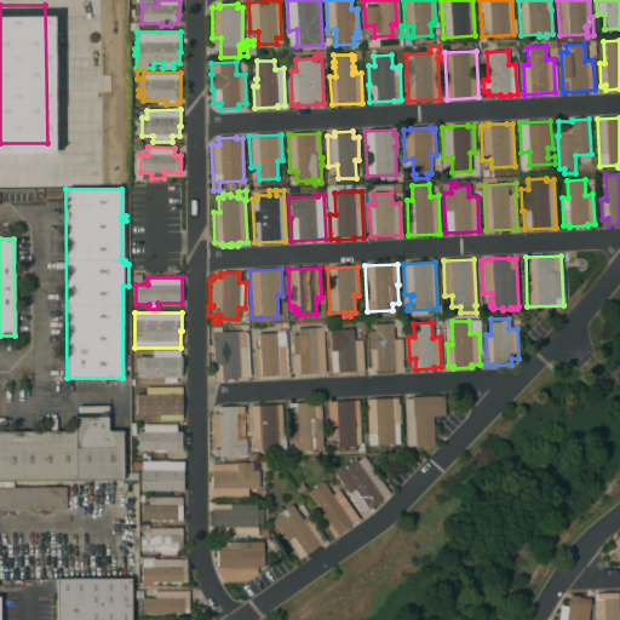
[(402,369),(394,369),(395,371),(377,372),(377,371),(371,371),(369,350),(368,350),(368,332),(374,331),(374,323),(392,323),(392,339),(401,339),(402,369)]
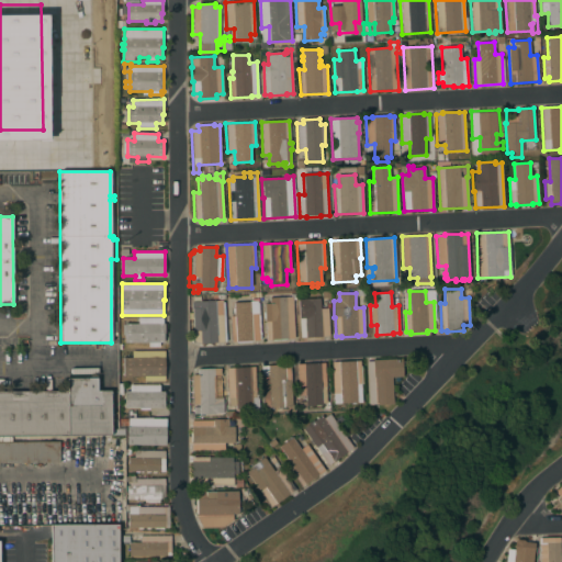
[(266,340),(265,318),(263,318),(263,312),(265,312),(265,304),(269,304),(269,298),(291,296),(291,294),(295,294),(295,300),(293,300),(294,339),(266,340)]
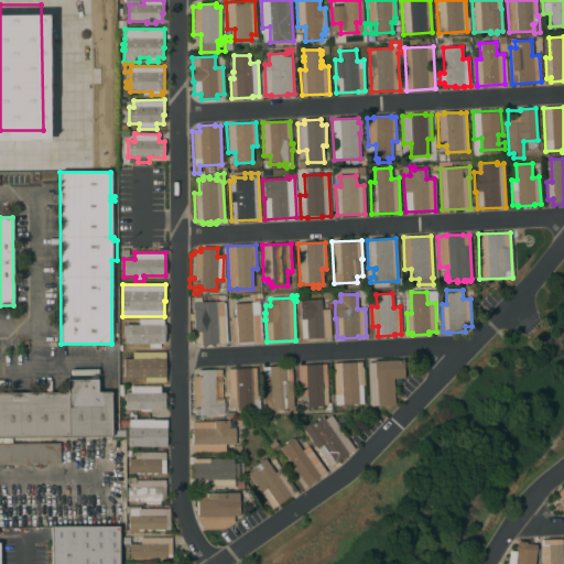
[(331,337),(323,337),(323,338),(322,338),(322,339),(308,340),(308,339),(306,339),(306,338),(302,338),(301,311),(305,311),(304,301),(321,300),(322,310),(329,310),(331,337)]
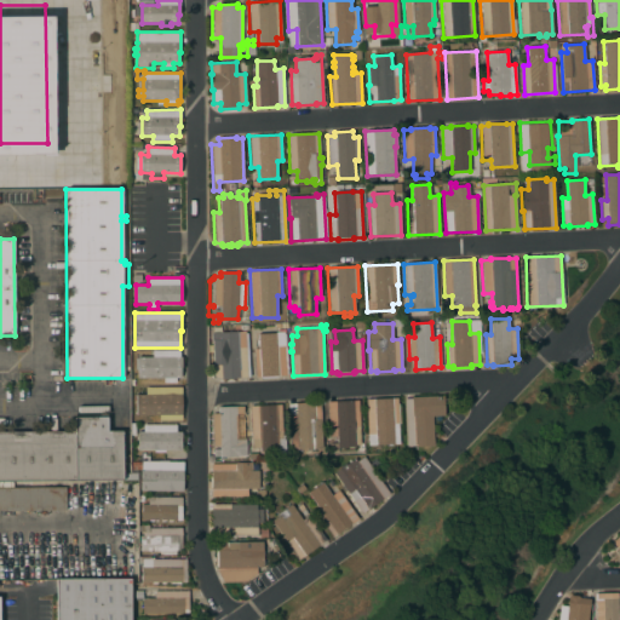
[(247,378),(220,379),(214,377),(212,333),(237,332),(245,332),(247,378)]
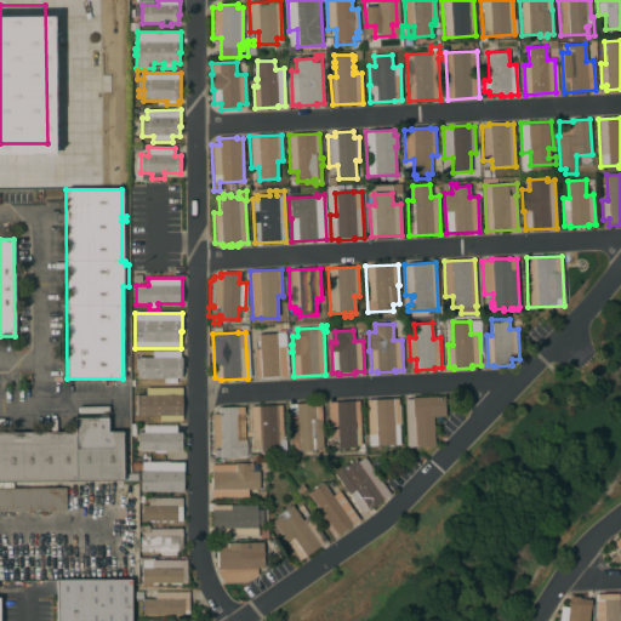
[(286,376),(256,379),(254,349),(260,349),(258,335),(277,334),(277,347),(285,346),(286,376)]
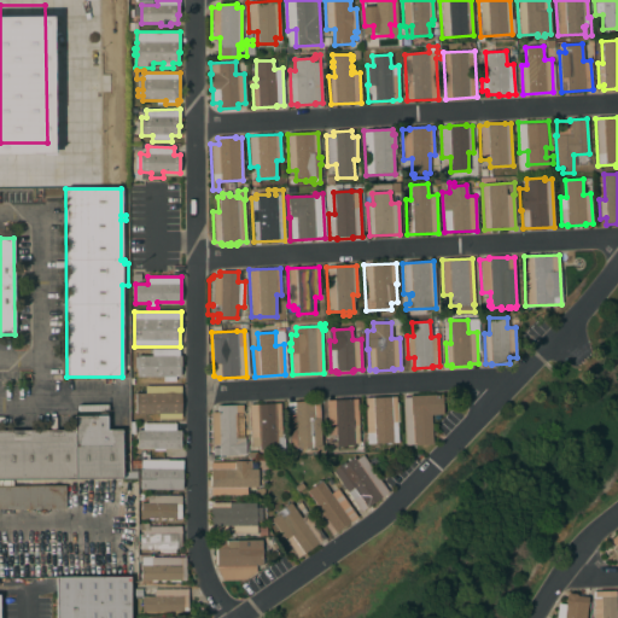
[(179,349),(179,356),(181,356),(181,366),(180,366),(180,377),(175,377),(175,382),(163,382),(163,377),(138,377),(138,368),(134,368),(134,357),(138,357),(138,356),(152,356),(152,349),(179,349)]
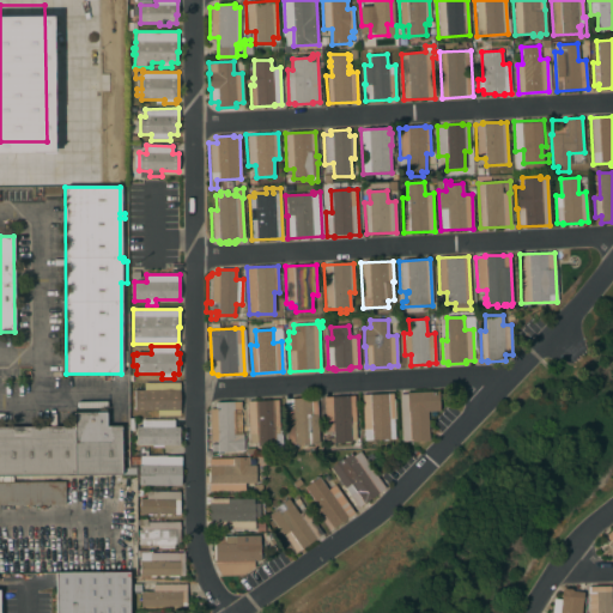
[(180,382),(180,416),(157,416),(157,411),(134,411),(134,390),(144,390),(144,383),(180,382)]
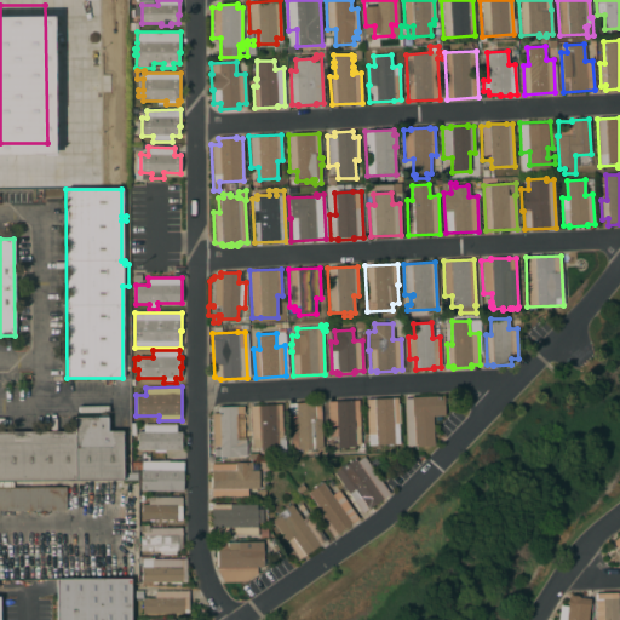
[(432,417),(434,446),(414,447),(414,446),(407,446),(405,400),(412,399),(412,397),(443,396),(445,415),(432,417)]
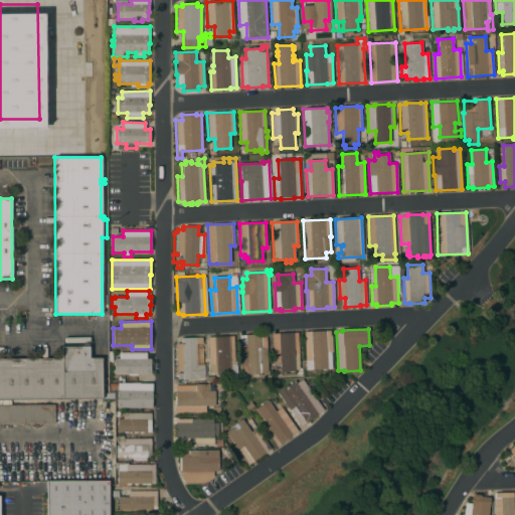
[(304,332),(330,330),(330,335),(331,335),(332,352),(331,352),(331,368),(325,369),(326,371),(321,371),(321,369),(306,370),(304,332)]
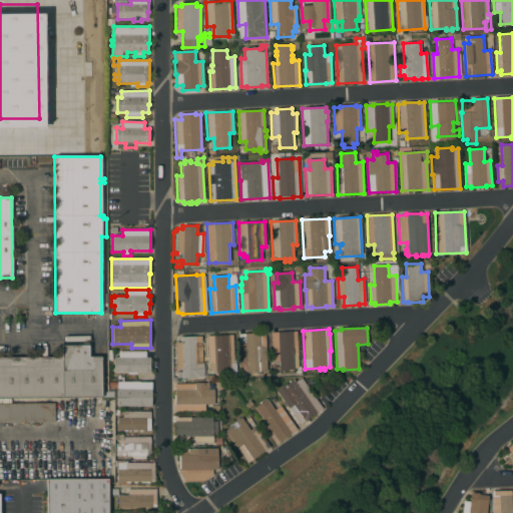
[(271,333),(297,332),(298,368),(294,368),(294,370),(280,371),(280,373),(273,373),(273,367),(279,367),(279,361),(272,361),(271,333)]
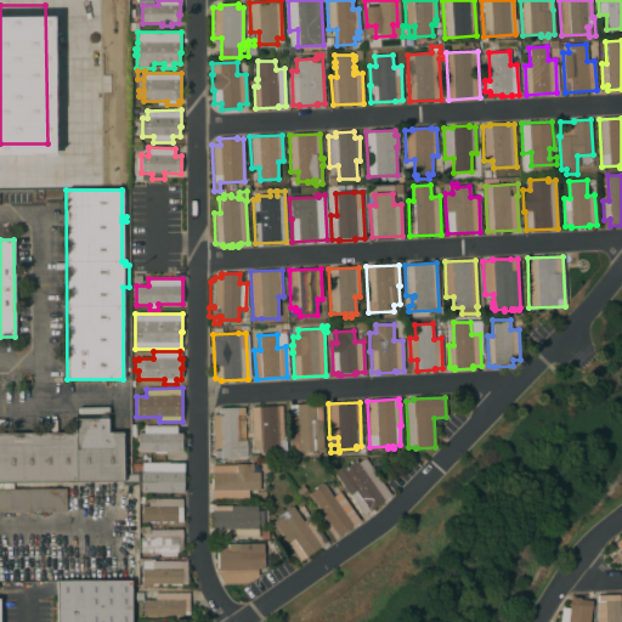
[(288,406),(321,403),(323,451),(317,451),(317,458),(309,458),(307,451),(292,452),(288,406)]
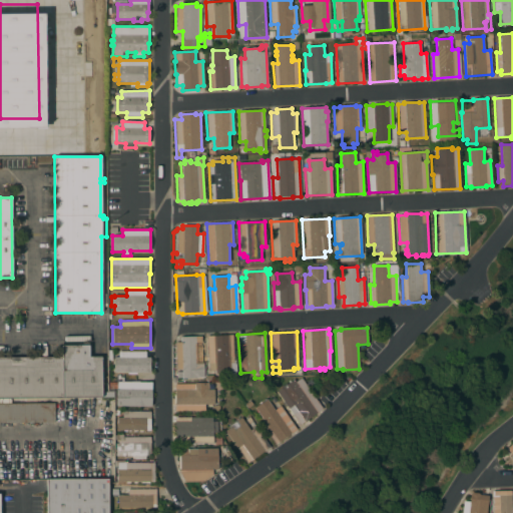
[(206,336),(232,335),(233,361),(235,360),(235,372),(237,372),(237,378),(229,378),(229,374),(215,374),(214,370),(208,371),(206,336)]
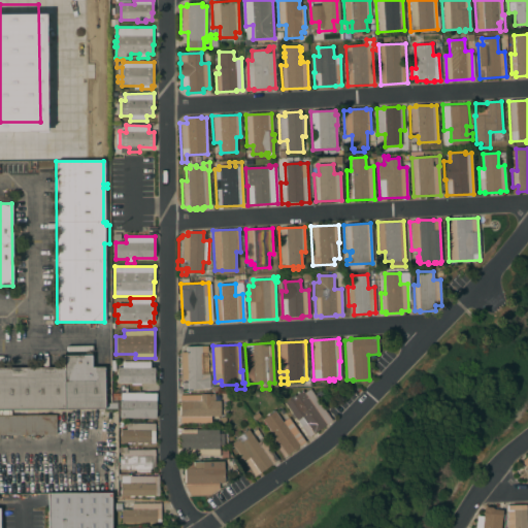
[(207,373),(209,373),(209,388),(202,388),(202,389),(187,390),(187,380),(180,380),(179,353),(186,352),(186,347),(207,345),(207,373)]
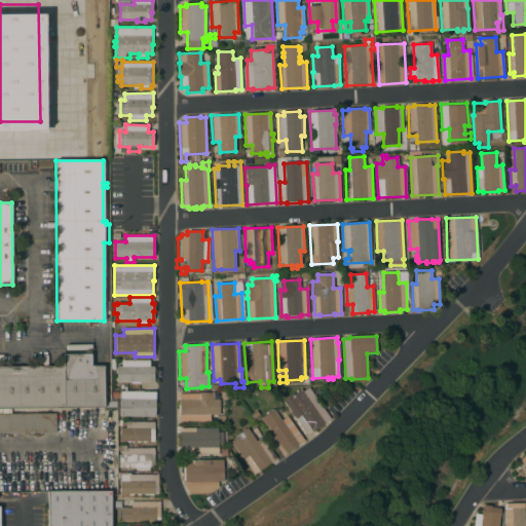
[(0,408),(0,367),(64,366),(64,353),(91,353),(91,366),(104,366),(104,392),(109,392),(109,405),(104,405),(104,407),(0,408)]
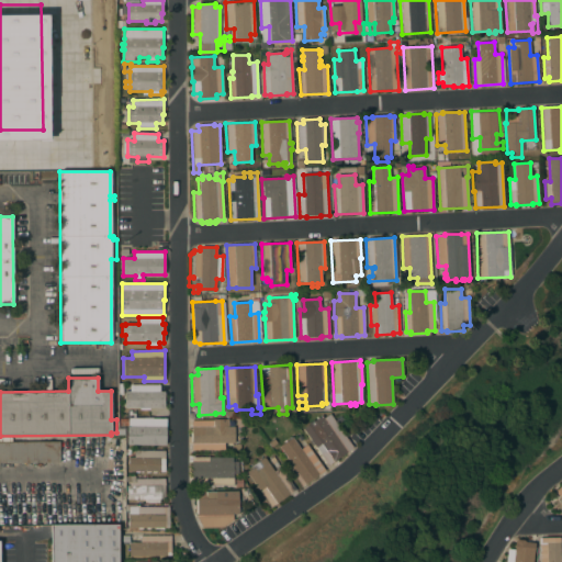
[(159,384),(159,391),(164,391),(164,407),(149,408),(149,409),(139,409),(139,408),(125,408),(125,392),(130,392),(130,385),(159,384)]
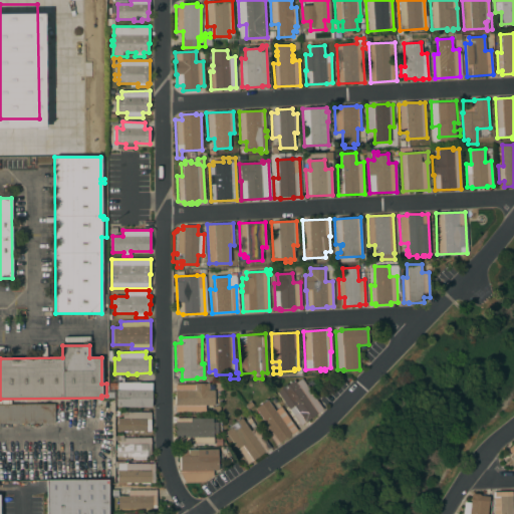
[(323,410),(300,426),(287,407),(285,408),(282,403),(284,402),(277,393),(283,389),(282,387),(287,383),(287,384),(294,380),(296,382),(301,378),(323,410)]
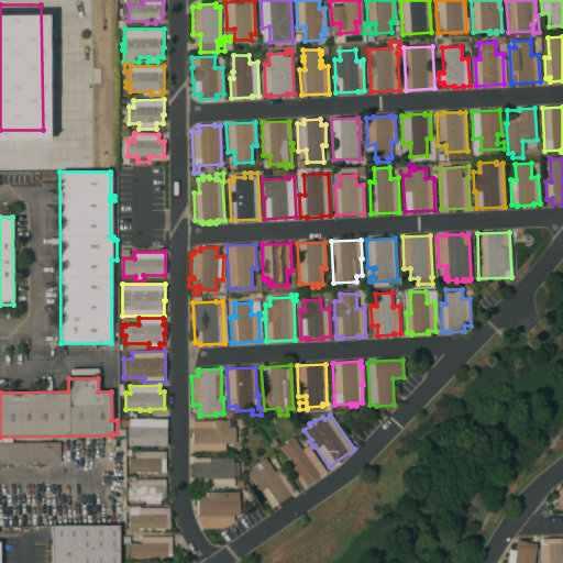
[(166,419),(166,446),(127,445),(128,427),(129,427),(129,419),(166,419)]
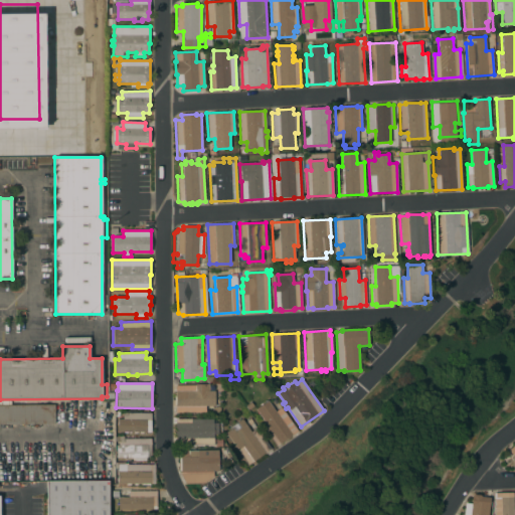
[(175,412),(175,385),(195,385),(195,384),(209,384),(209,391),(214,391),(214,406),(205,406),(205,412),(175,412)]
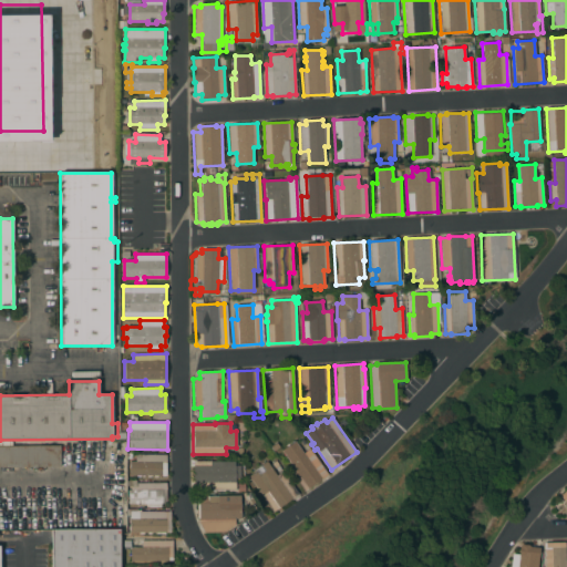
[(328,474),(305,491),(289,470),(294,467),(281,451),(295,441),(303,453),(309,449),(328,474)]
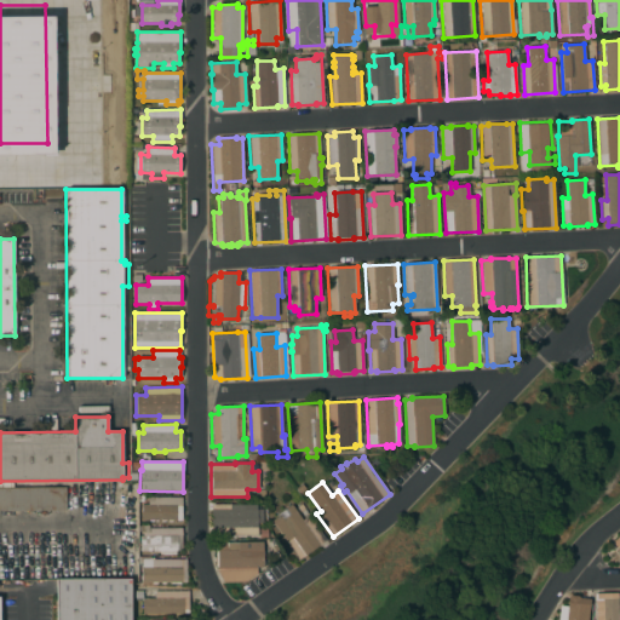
[(0,510),(0,487),(65,487),(65,510),(0,510)]
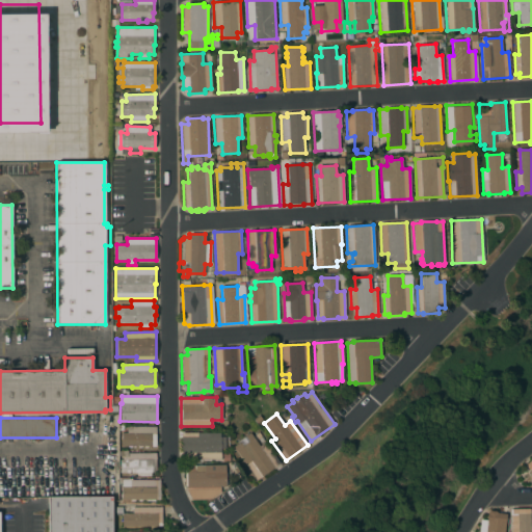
[(156,427),(156,447),(121,446),(121,433),(127,433),(127,426),(156,427)]
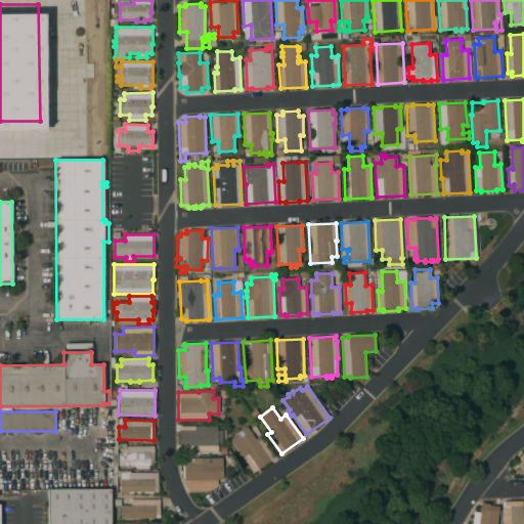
[(178,452),(178,426),(203,427),(203,430),(218,430),(217,452),(178,452)]
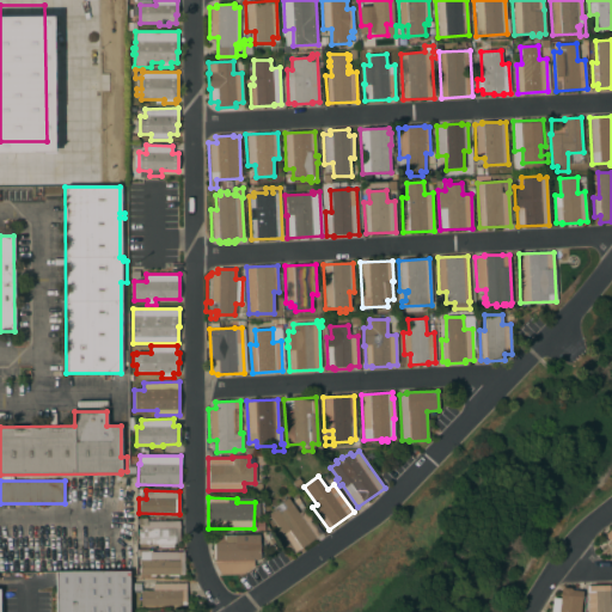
[(268,514),(274,509),(273,508),(287,497),(299,514),(303,510),(319,536),(294,552),(268,514)]
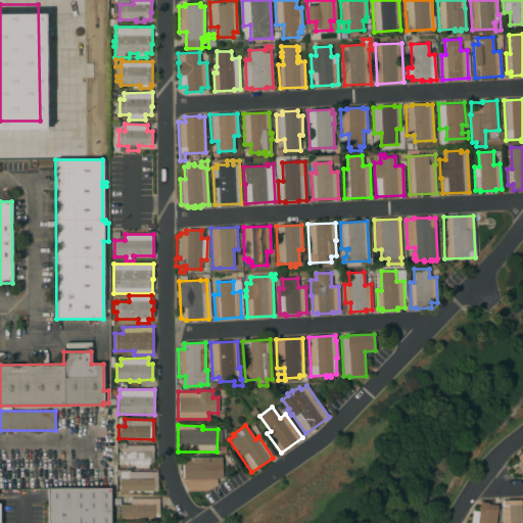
[(137,468),(137,465),(119,465),(119,453),(126,453),(126,448),(119,448),(119,443),(126,442),(126,445),(153,444),(153,465),(148,465),(148,468),(137,468)]
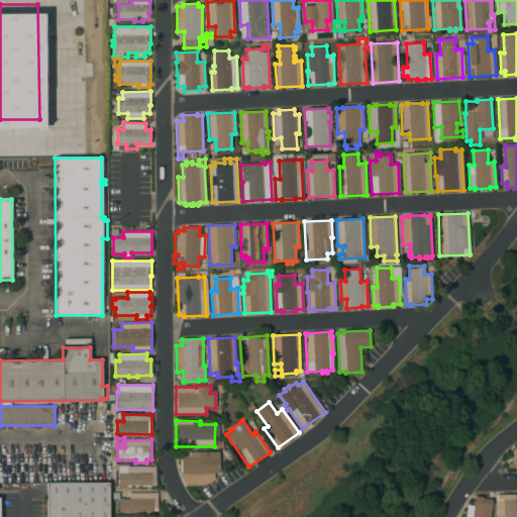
[(181,452),(219,451),(219,473),(214,473),(214,479),(204,486),(186,486),(181,476),(181,452)]
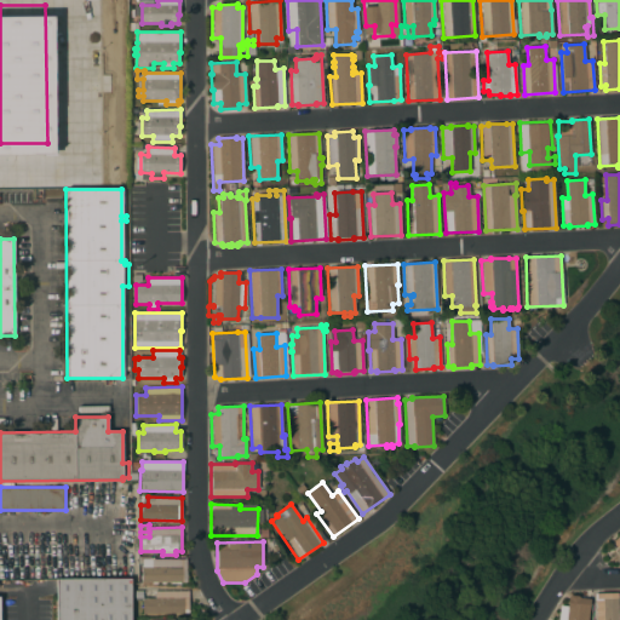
[(187,583),(142,583),(142,563),(138,563),(138,556),(149,556),(149,557),(154,557),(154,560),(187,560),(187,583)]
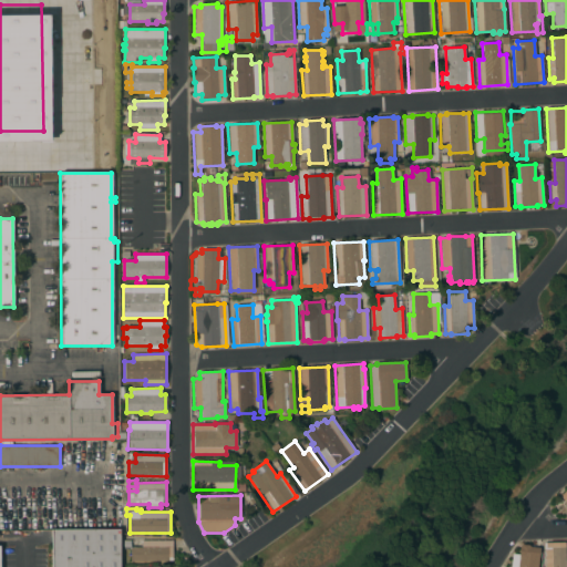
[(119,566),(51,566),(51,529),(119,529),(119,566)]
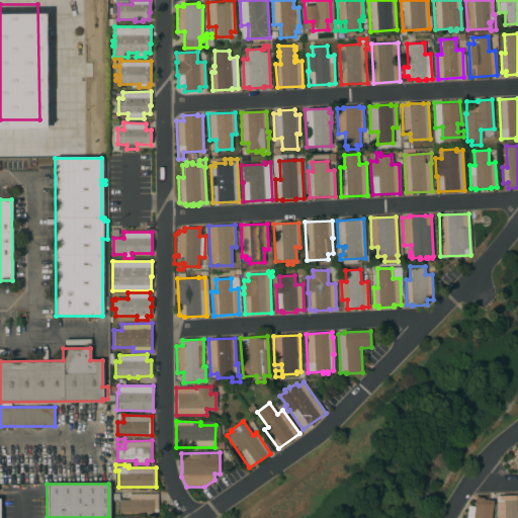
[(118,513),(118,500),(128,500),(128,494),(157,494),(157,512),(118,513)]
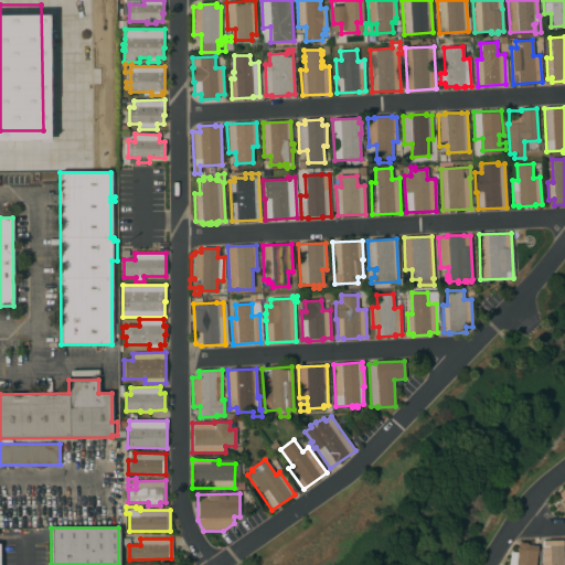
[(563,550),(564,550),(564,555),(563,555),(563,556),(564,556),(564,561),(563,561),(563,564),(542,564),(542,541),(563,540),(563,550)]
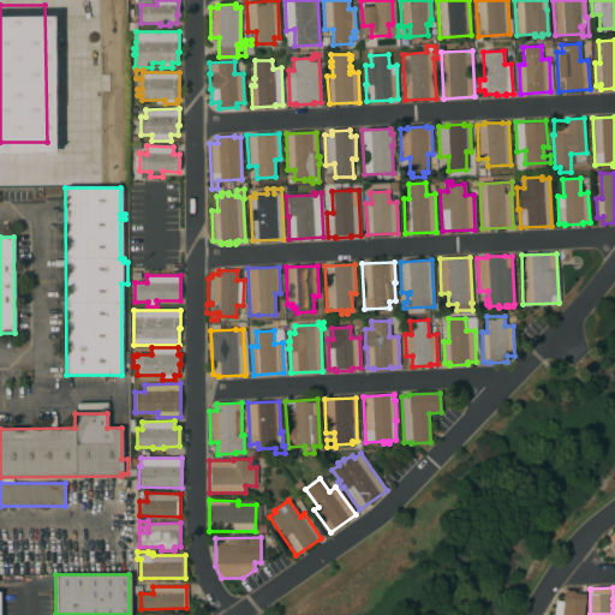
[(580,598),(585,599),(584,603),(586,603),(586,608),(587,608),(586,614),(585,614),(584,614),(550,614),(553,603),(561,604),(562,589),(581,591),(580,598)]
